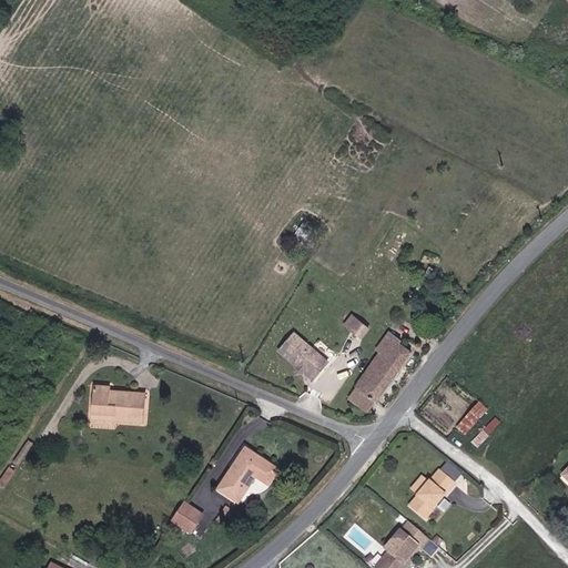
[(308,236),(314,229),(303,221),(293,236),(304,243),(308,236)]
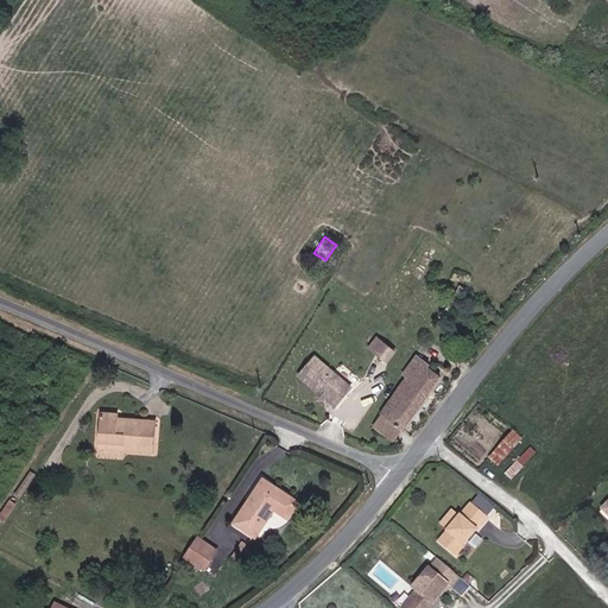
[(420,280),(411,276),(409,280),(417,286),(420,280)]
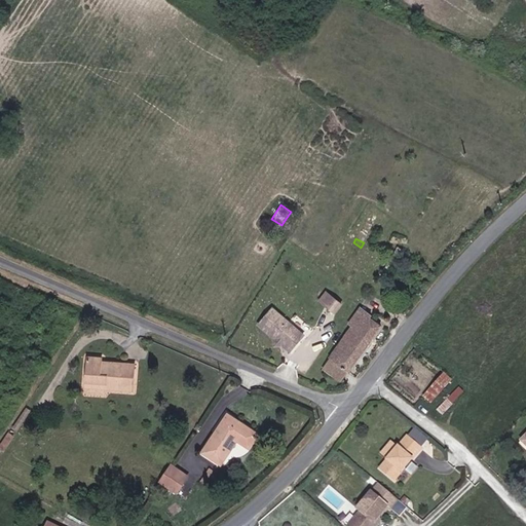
[(336,313),(344,302),(327,289),(318,299),(336,313)]
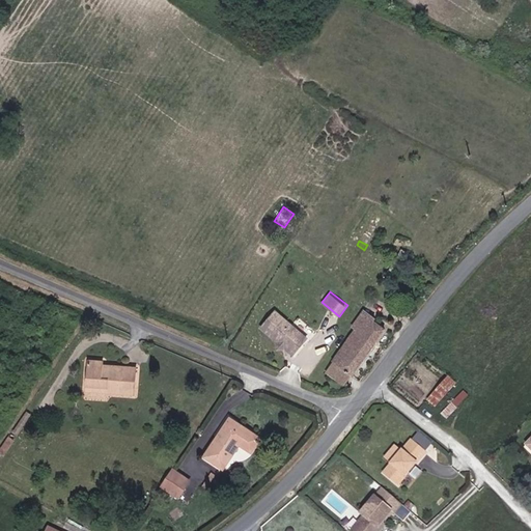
[(344,386),(358,366),(348,359),(374,322),(375,319),(371,317),(363,311),(353,326),(356,329),(326,371),(344,386)]
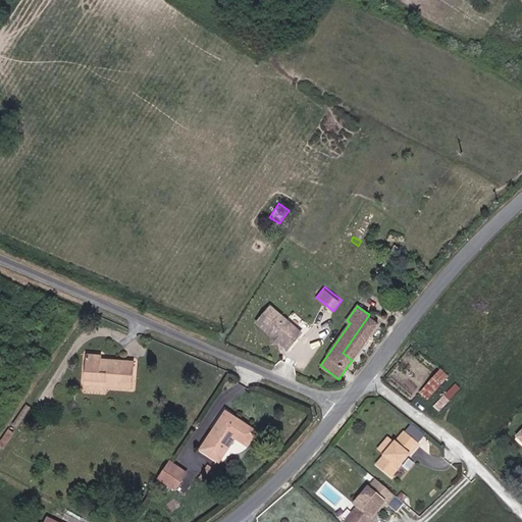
[(288,349),(301,333),(270,307),(257,323),(272,336),(280,344),(288,349)]
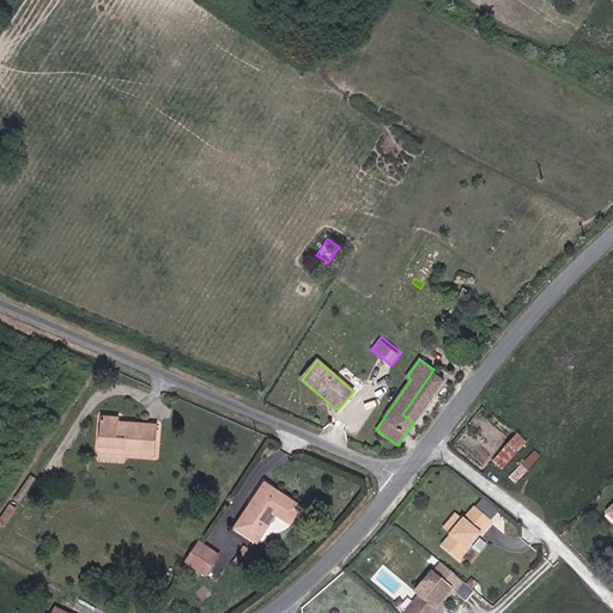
[(413,423),(445,381),(432,371),(402,414),(413,423)]
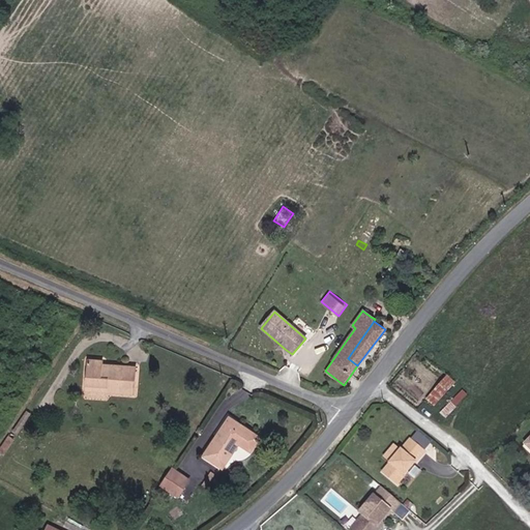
[(285,349),(276,342),(276,350),(285,349)]
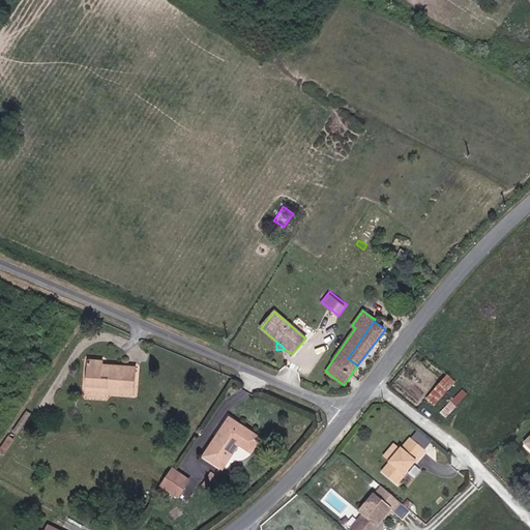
[(134,393),(136,367),(102,365),(102,361),(89,360),(87,386),(107,387),(107,391),(134,393)]
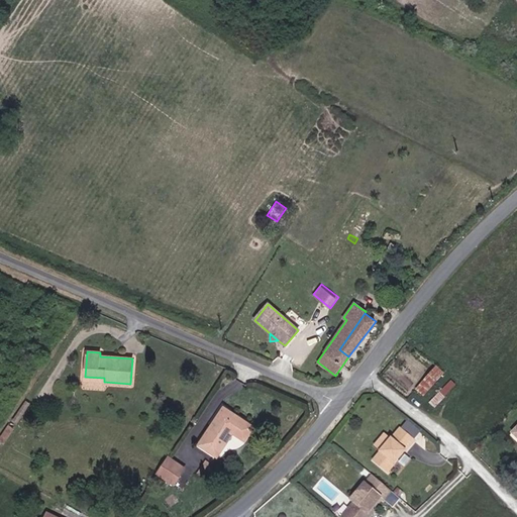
[(423,396),(444,373),(437,366),(416,389),(423,396)]
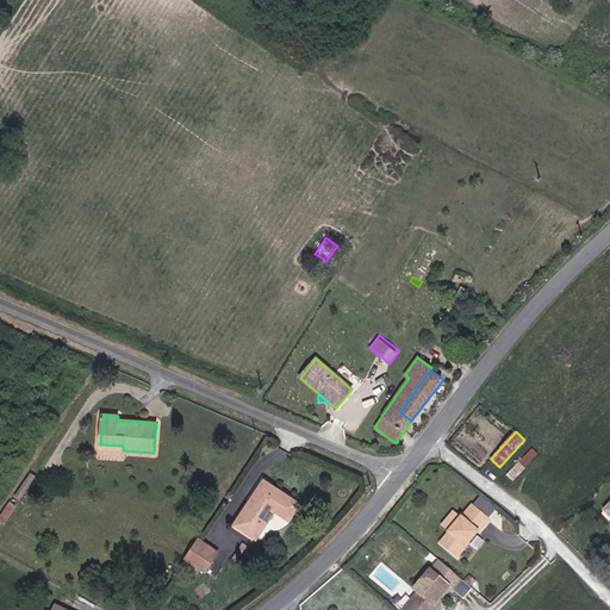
[(512,479),(537,453),(533,449),(508,475),(512,479)]
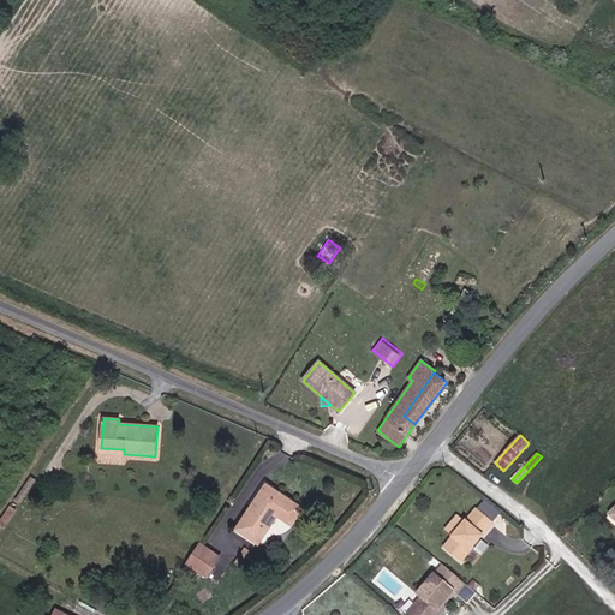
[(260,543),(278,515),(292,524),(302,508),(267,485),(238,529),(260,543)]
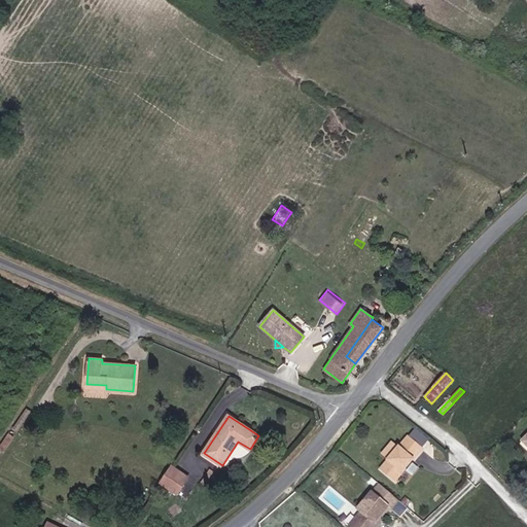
[(0,450),(3,452),(14,437),(9,434),(0,448),(0,450)]
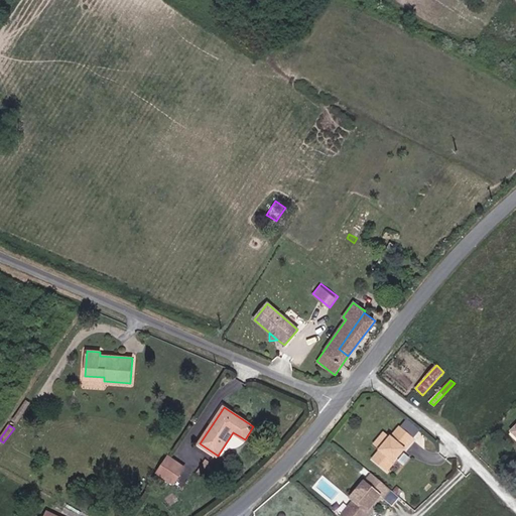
[(387,471),(412,440),(399,429),(374,460),(387,471)]
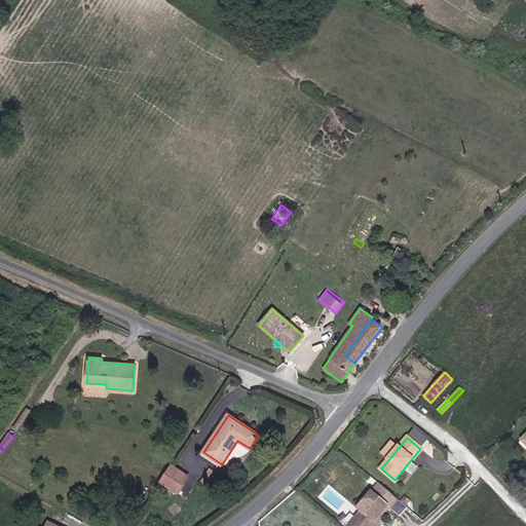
[(177,492),(188,476),(171,464),(159,481),(177,492)]
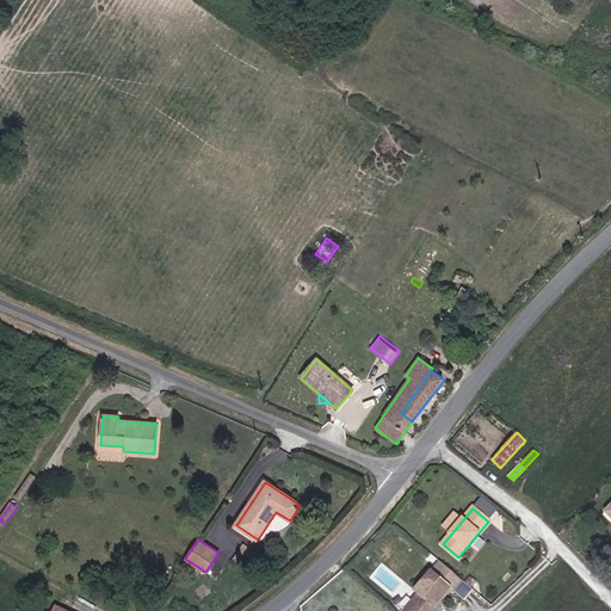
[(238,563),(248,548),(245,544),(234,561),(238,563)]
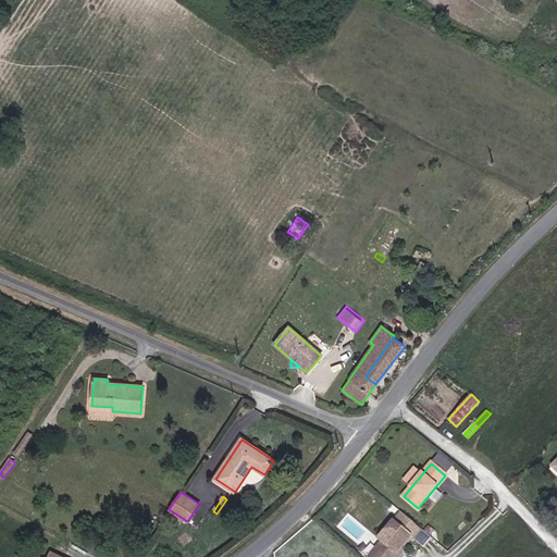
[(396,556),(396,553),(410,535),(394,521),(379,539),(382,542),(369,556),(396,556)]
